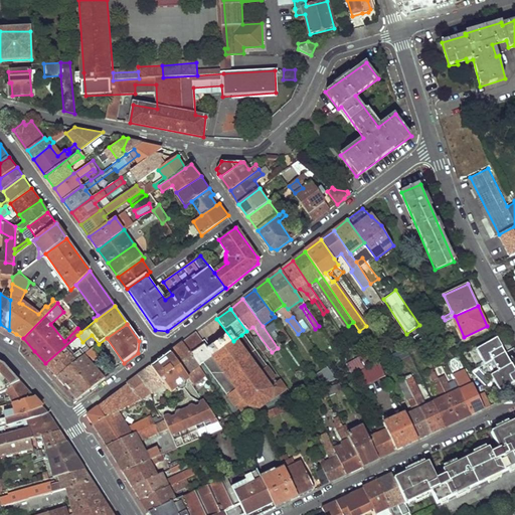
[(77,335),(45,363),(50,369),(56,376),(89,351),(82,342),(77,335)]
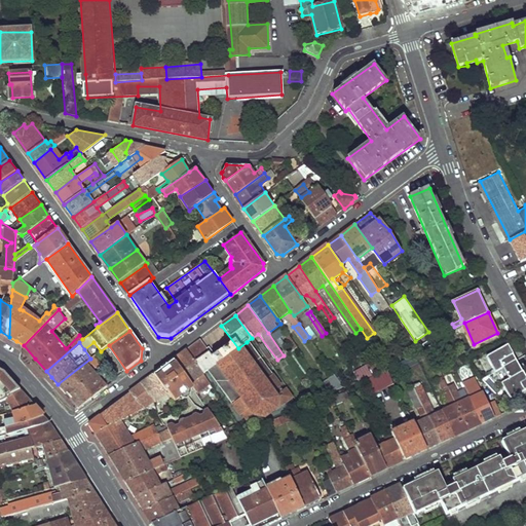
[(276,408),(276,389),(277,386),(247,342),(238,348),(216,365),(208,372),(238,413),(242,414),(247,420),(254,416),(262,417),(276,408)]
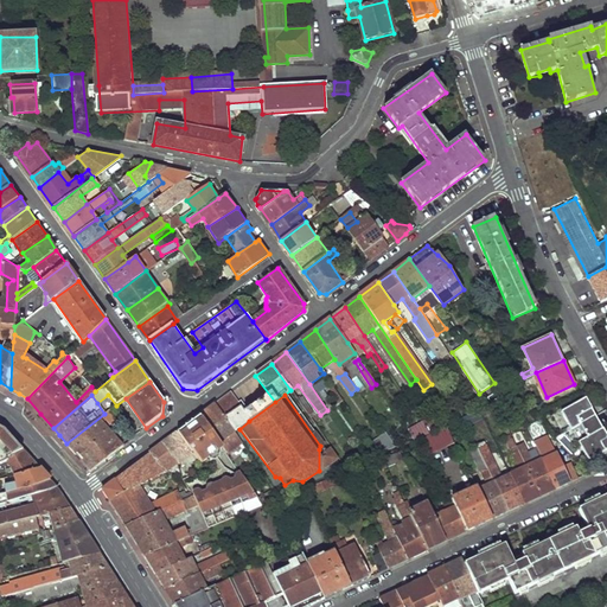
[(240,429),(249,421),(230,396),(213,407),(234,433),(240,429)]
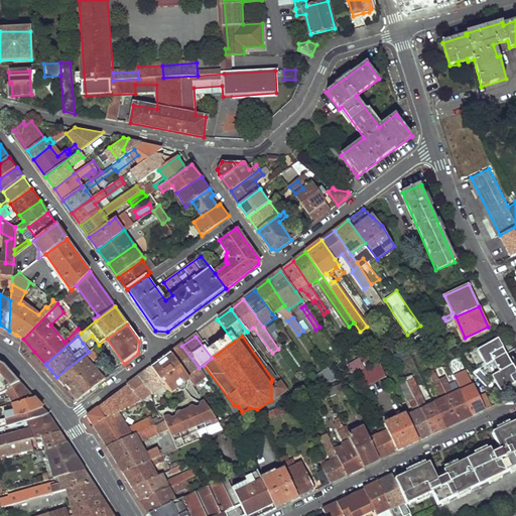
[(479,349),(487,363),(494,359),(507,353),(499,338),(479,349)]
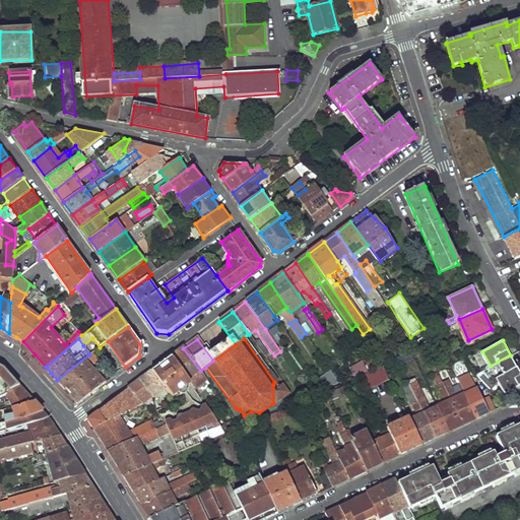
[(200,371),(183,348),(171,359),(190,384),(194,389),(206,380),(200,371)]
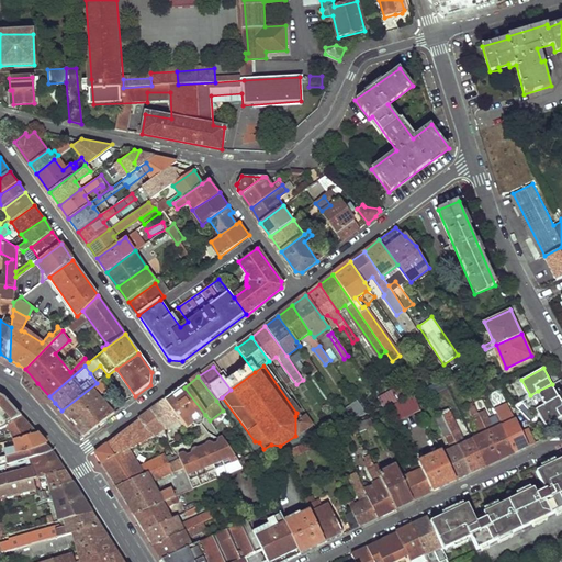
[(80,433),(82,436),(114,414),(98,393),(99,391),(102,394),(110,389),(103,380),(97,383),(62,411),(72,424),(80,433)]
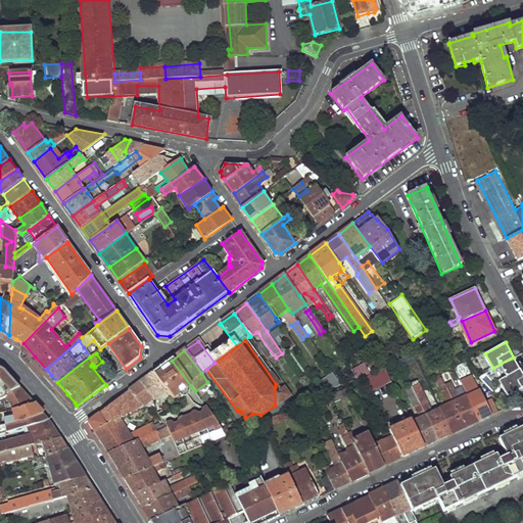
[(401,367),(413,362),(410,355),(398,361),(401,367)]
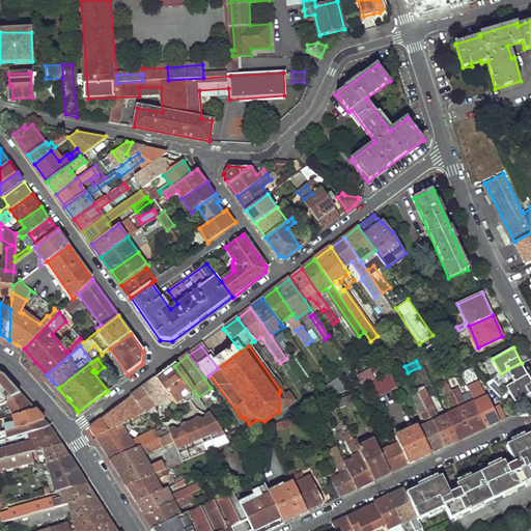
[(371,370),(378,379),(390,371),(384,362),(371,370)]
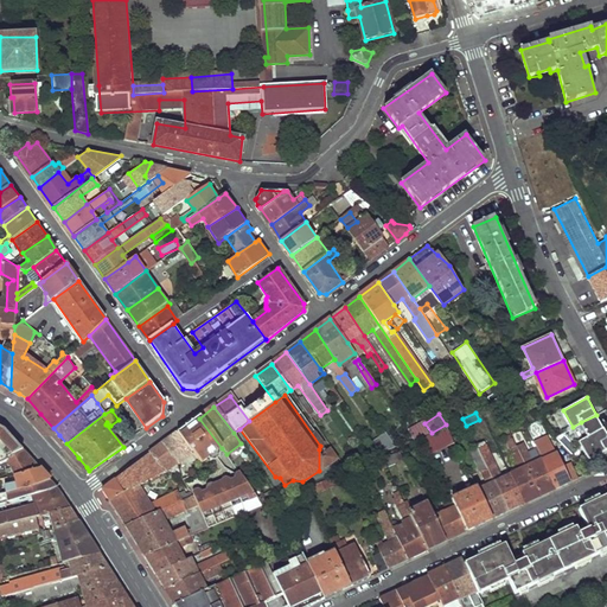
[(579,440),(588,458),(606,447),(606,434),(596,415),(581,422),(587,435),(579,440)]
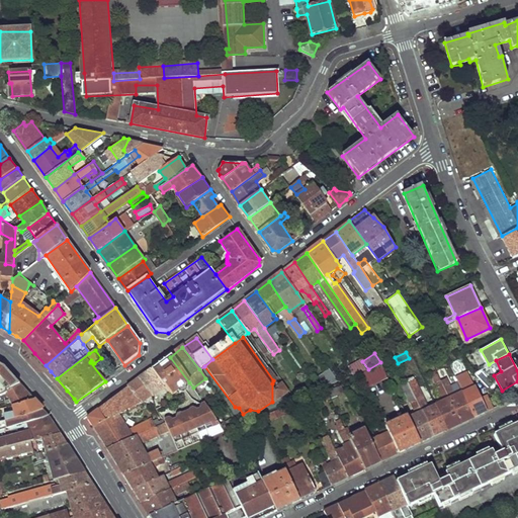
[(189,382),(170,357),(151,371),(163,389),(165,387),(168,393),(171,397),(189,382)]
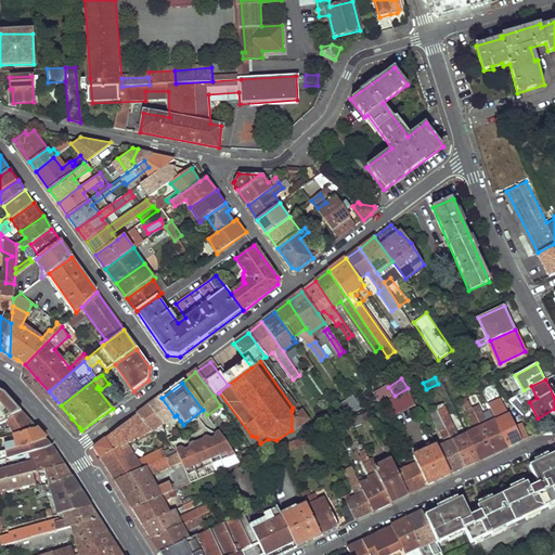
[(0,415),(0,421),(0,425),(0,431),(8,429),(9,433),(15,431),(16,435),(18,434),(38,429),(27,417),(7,394),(4,392),(1,390),(0,415)]
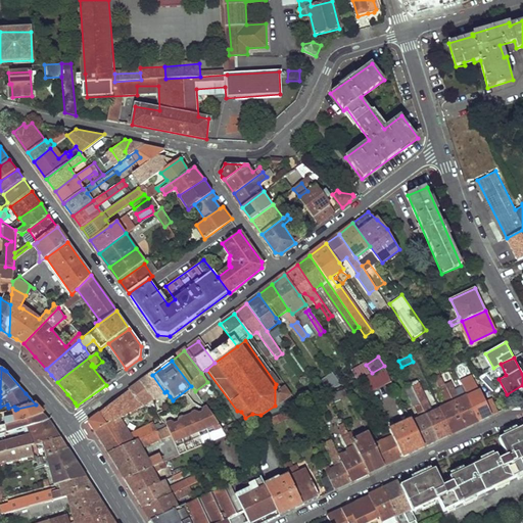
[(367,379),(372,390),(392,381),(386,368),(367,379)]
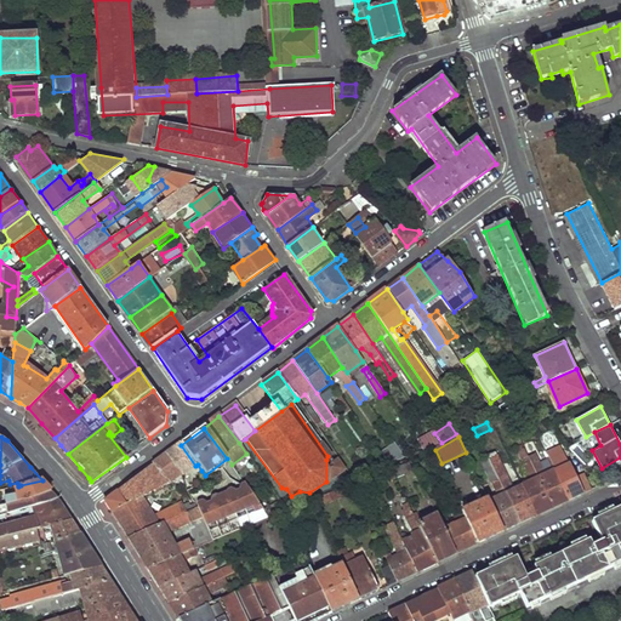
[(562,503),(570,499),(554,467),(547,471),(537,451),(535,453),(531,443),(525,446),(553,507),(562,503)]
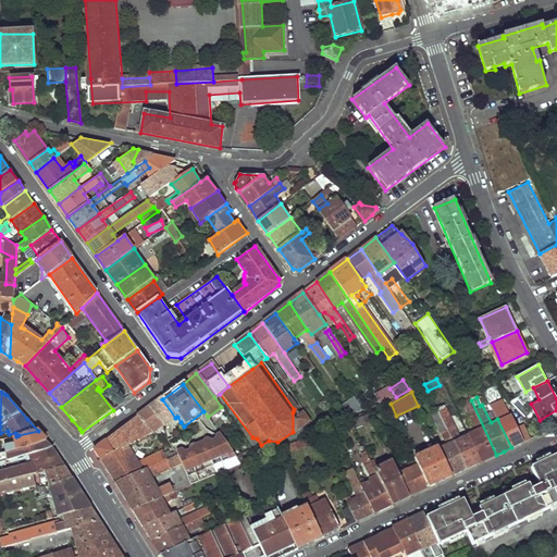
[(162,425),(163,426),(170,423),(175,418),(162,399),(151,407),(162,425)]
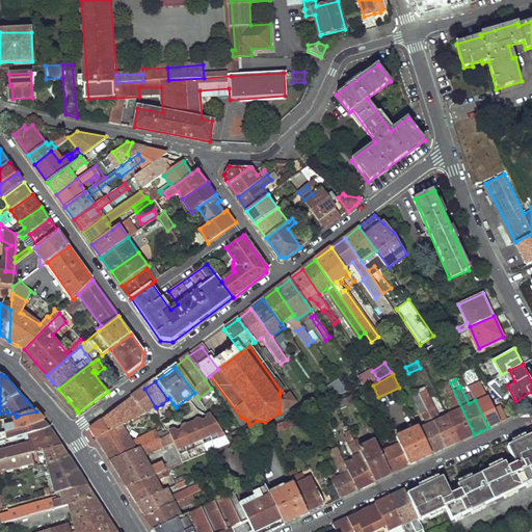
[(467,437),(474,434),(450,382),(444,386),(455,409),(446,415),(459,442),(467,437)]
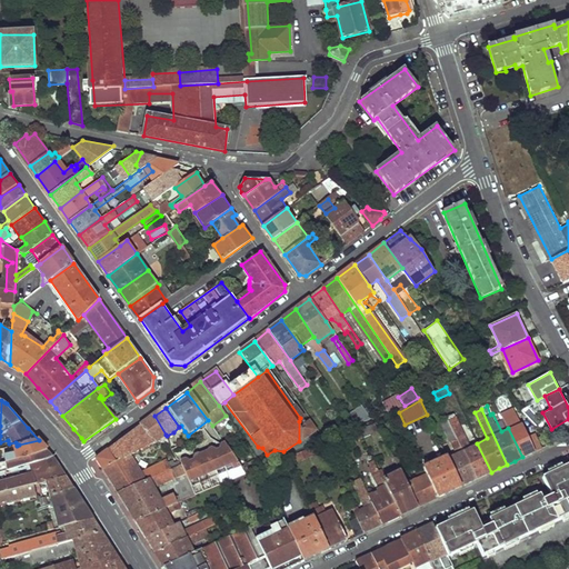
[(528,436),(513,410),(502,415),(508,428),(522,457),(537,449),(542,447),(535,432),(528,436)]
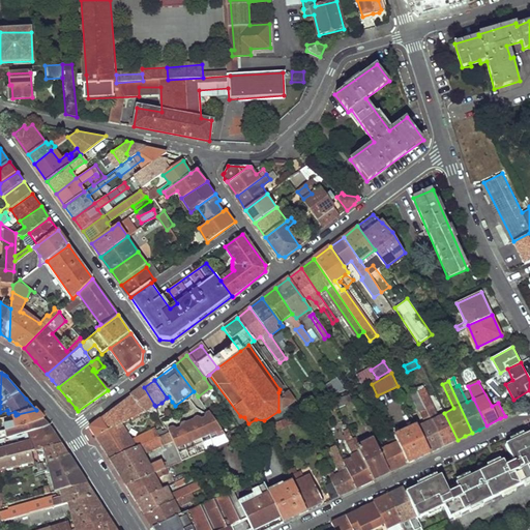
[(329,391),(334,398),(348,391),(344,385),(329,391)]
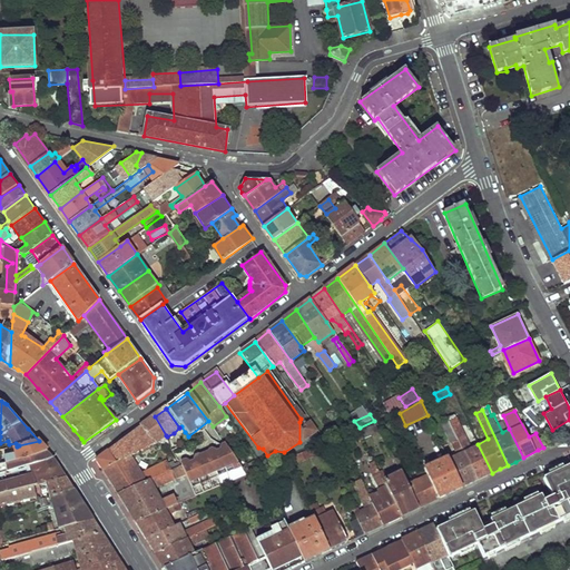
[(141,425),(154,445),(166,435),(155,416),(141,425)]
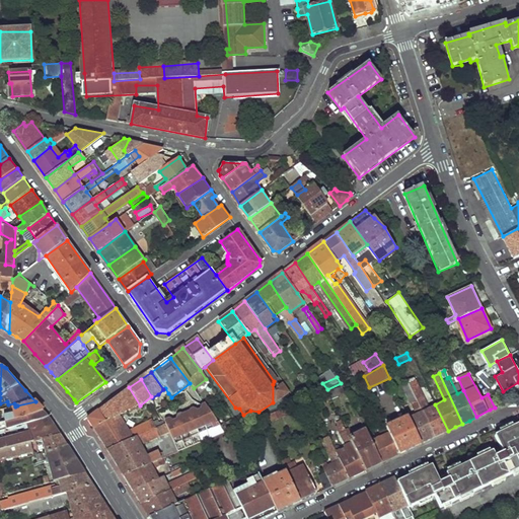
[(441,434),(448,431),(435,404),(428,408),(419,389),(421,389),(416,379),(409,382),(411,386),(434,437),(441,434)]
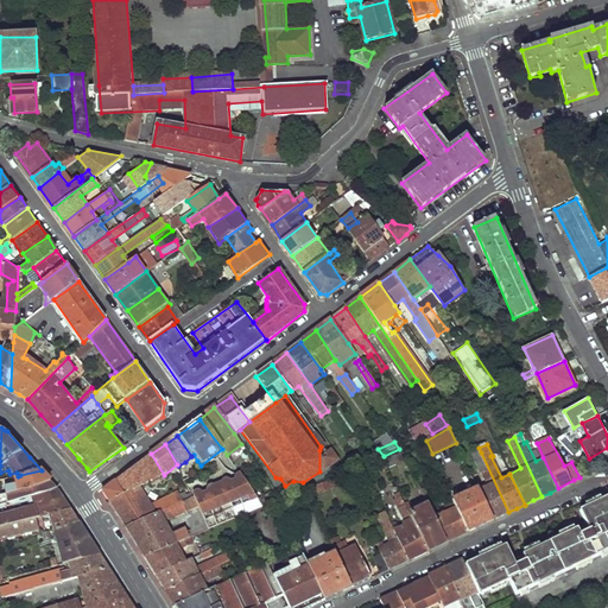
[(362,457),(366,462),(384,456),(378,448),(362,457)]
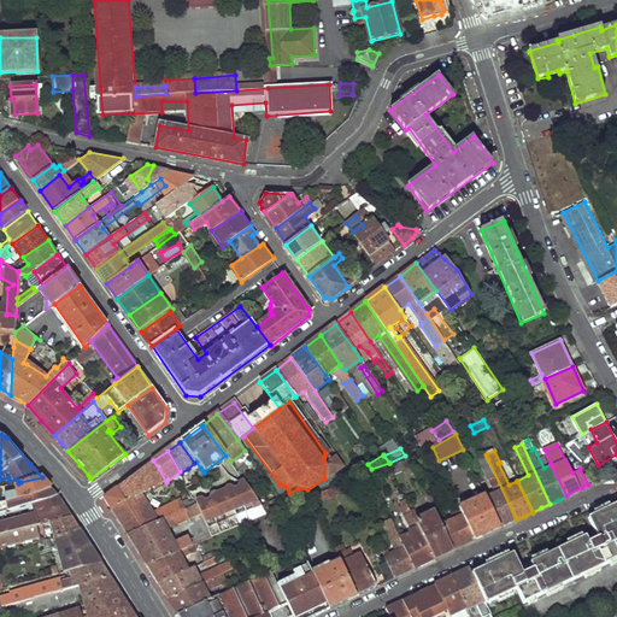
[(324,457),(324,479),(340,466),(334,458),(329,462),(324,457)]
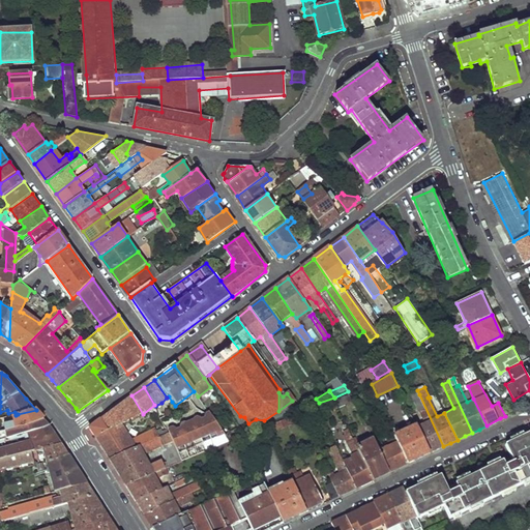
[(436,449),(443,446),(419,394),(412,398),(423,423),(417,428),(429,452),(436,449)]
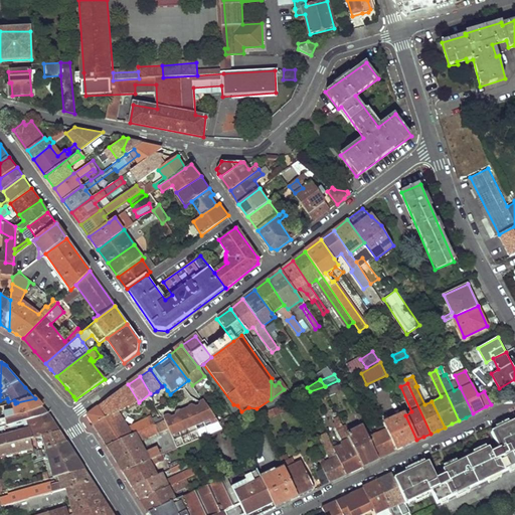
[(109,398),(118,412),(137,403),(139,402),(128,384),(109,398)]
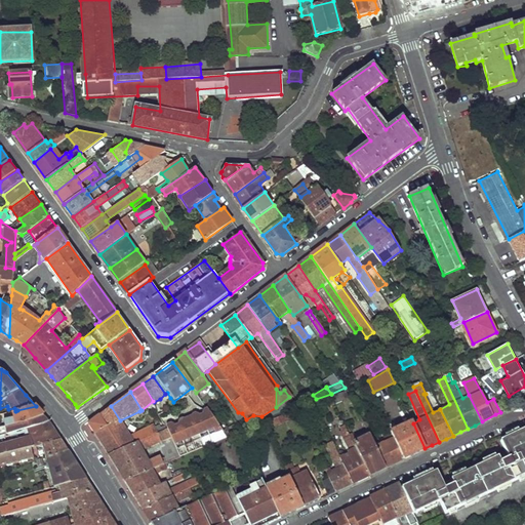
[(335,404),(346,399),(342,392),(332,397),(335,404)]
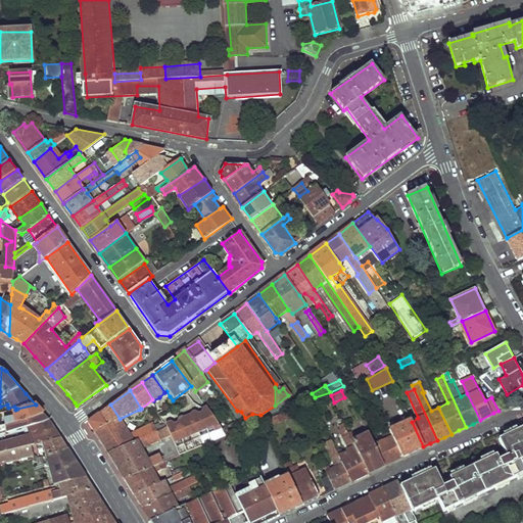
[(170,396),(167,391),(164,392),(159,397),(162,401),(170,396)]
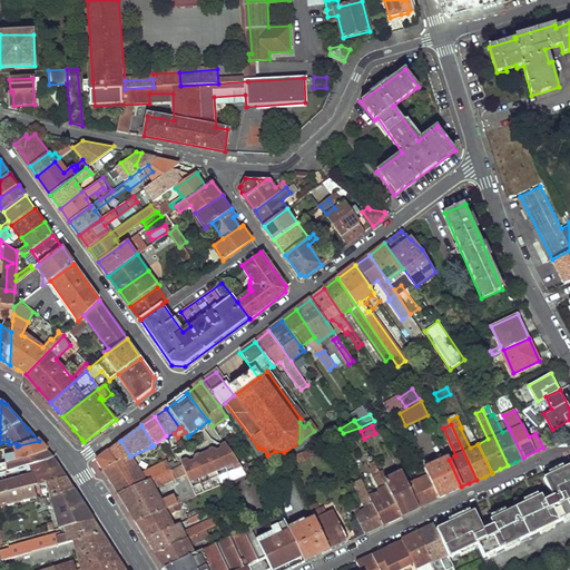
[(39,441),(19,445),(20,451),(9,454),(10,461),(15,460),(49,451),(45,446),(39,441)]
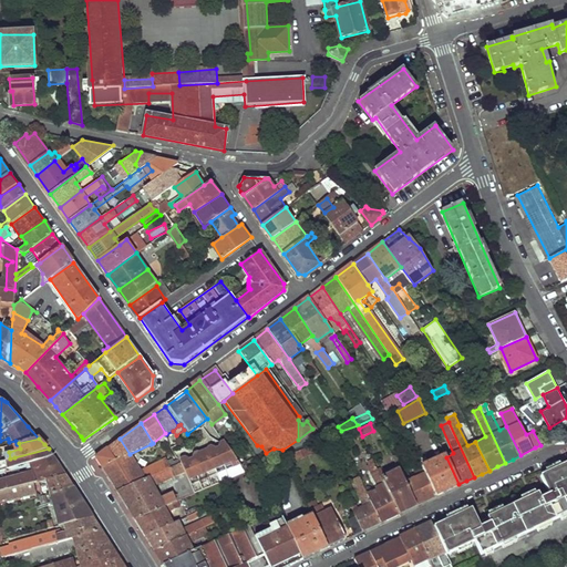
[(107,475),(119,491),(178,464),(177,462),(175,462),(173,460),(169,462),(167,459),(140,470),(130,454),(120,439),(95,457),(107,475)]
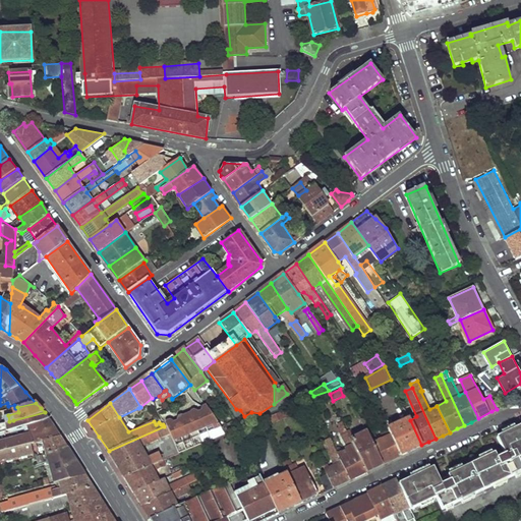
[(221,426),(206,406),(203,407),(201,409),(203,411),(197,414),(196,412),(194,411),(191,412),(191,413),(191,415),(189,416),(187,415),(183,416),(181,416),(179,417),(178,418),(179,421),(173,423),(172,421),(170,420),(168,421),(167,423),(167,425),(166,425),(170,432),(177,445),(221,426)]
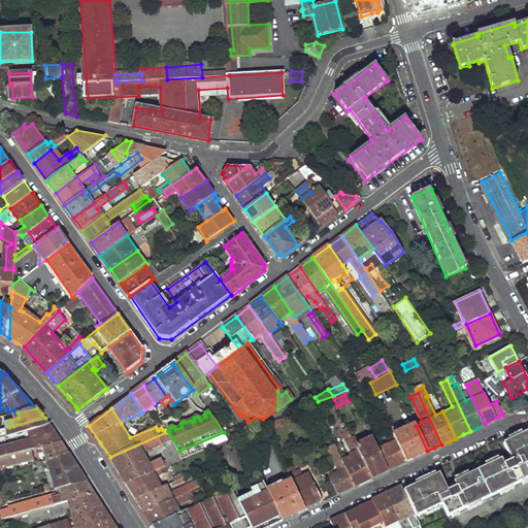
[(45,418),(13,426),(17,434),(29,431),(31,439),(4,446),(4,434),(6,433),(5,428),(0,429),(0,456),(35,449),(45,446),(66,441),(45,418)]
